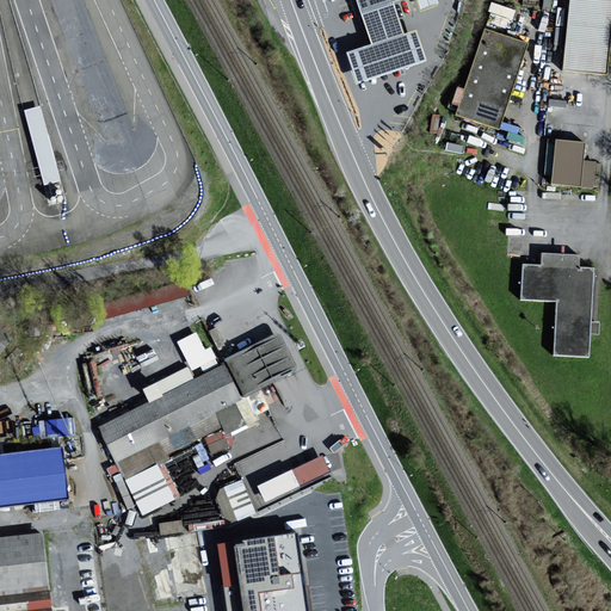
[(351,0),(357,16),(389,5),(400,0),(351,0)]
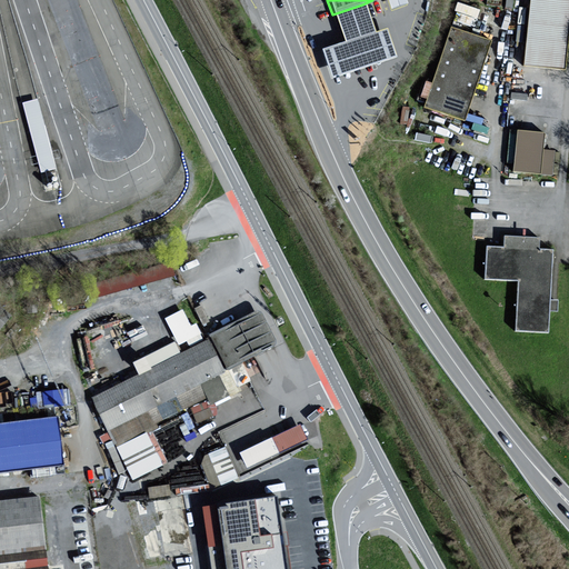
[(403,0),(385,0),(389,10),(406,5),(403,0)]
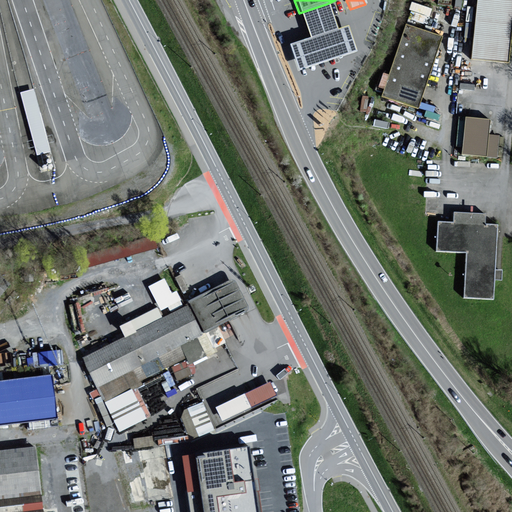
[(506,63),(511,0),(474,0),(470,60),(506,63)]
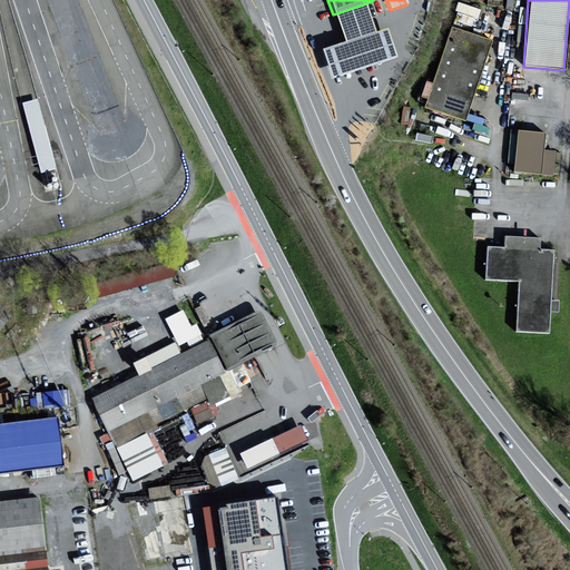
[(477,15),(479,8),(459,1),(457,8),(477,15)]
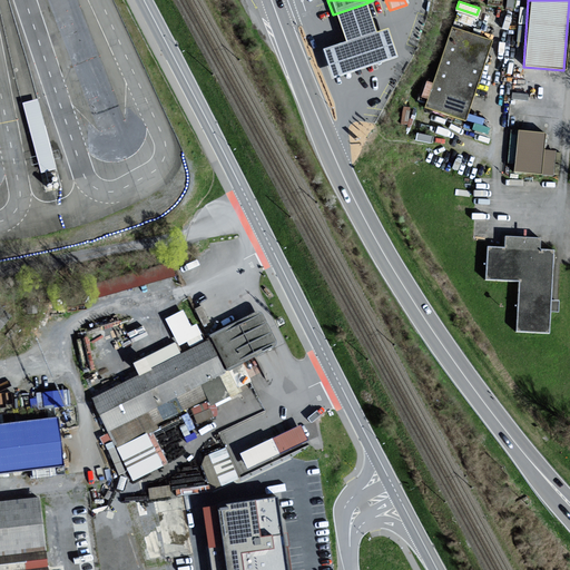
[(363,5),(333,15),(340,33),(342,41),(331,46),(317,50),(328,80),(341,76),(394,58),(384,29),(373,33),(371,29),(363,5)]
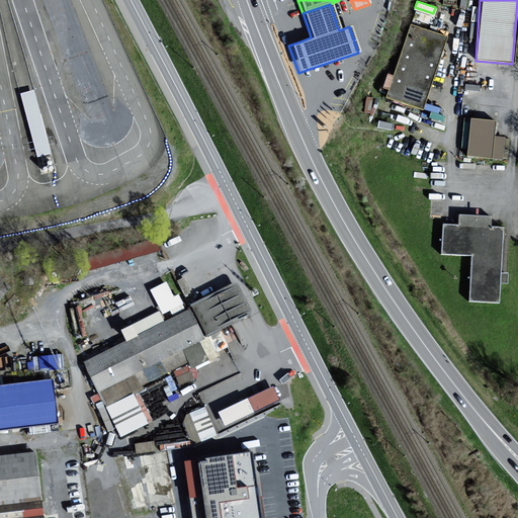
[(419,108),(442,38),(408,27),(384,97),(419,108)]
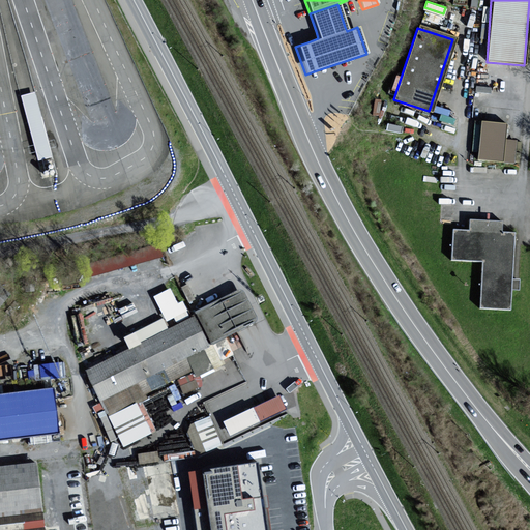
[(53,157),(36,91),(22,95),(39,162),(53,157)]
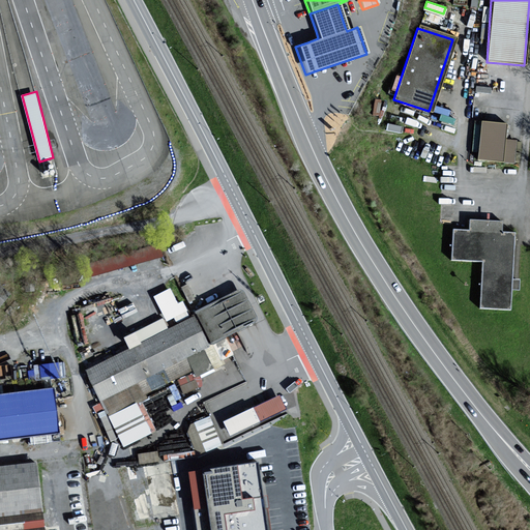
[(502,141),(503,124),(479,123),(476,163),(512,165),(513,142),(502,141)]
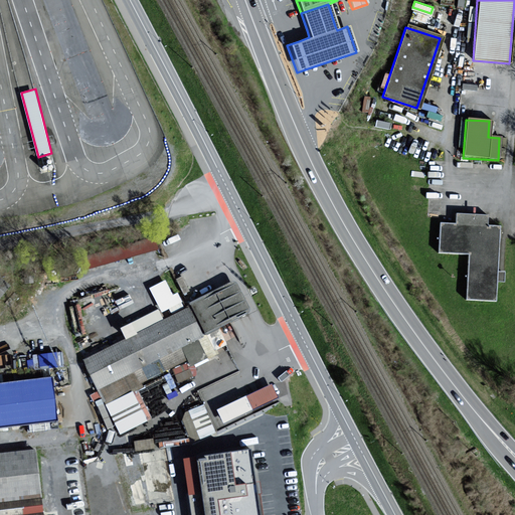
[(487,226),(487,216),(455,214),(454,226),(439,225),(437,254),(467,256),(465,302),(495,304),(496,282),(502,283),(503,271),(497,271),(499,227),(487,226)]
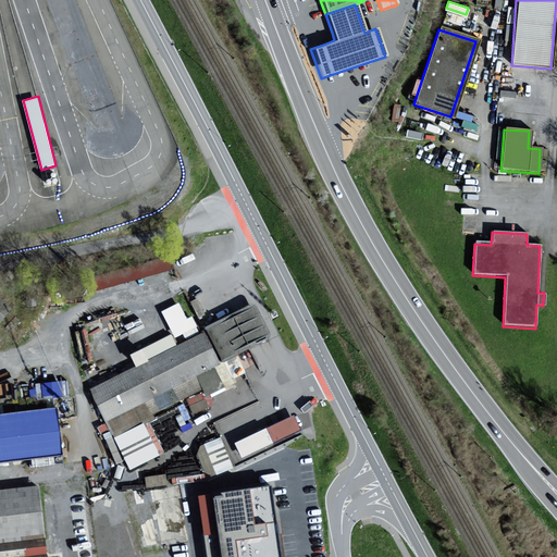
[(251,304),(229,316),(237,333),(246,350),(269,339),(271,337),(271,333),(257,306),(254,305),(251,304)]
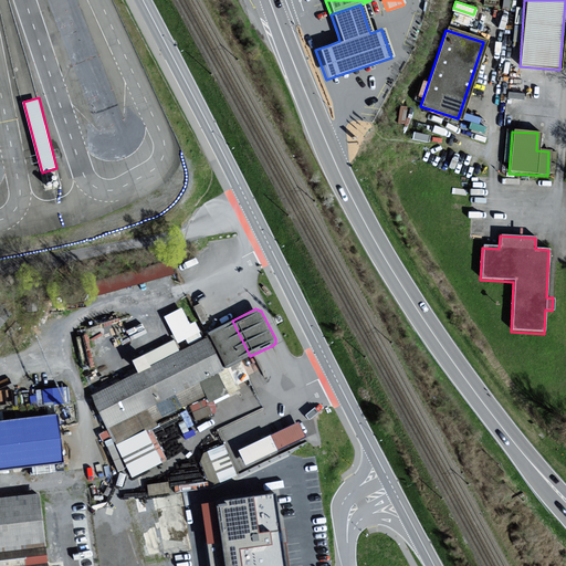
[(190,326),(182,310),(167,317),(178,341),(186,337),(188,343),(201,337),(195,324),(190,326)]
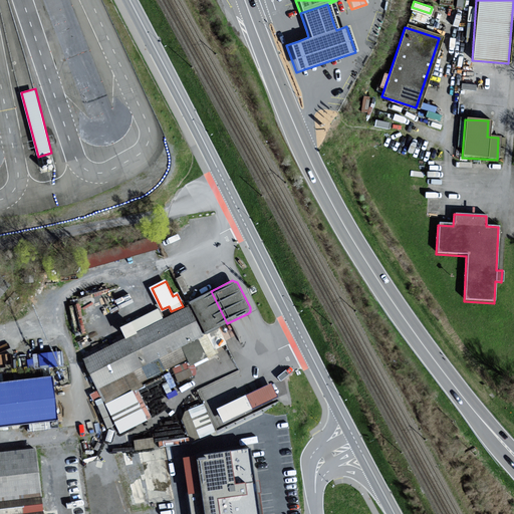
[(219,307),(211,291),(187,304),(189,309),(82,362),(118,434),(150,419),(134,388),(185,362),(188,367),(217,353),(215,349),(235,339),(227,323),(219,307)]
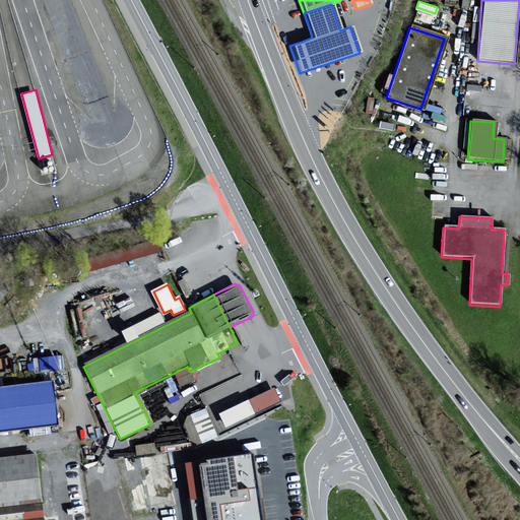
[(40,354),(40,368),(62,367),(62,354),(40,354)]
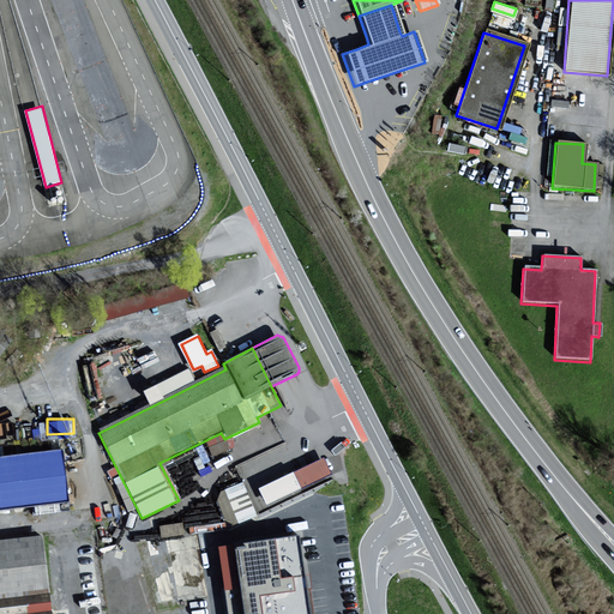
[(0,510),(64,503),(58,451),(0,458),(0,510)]
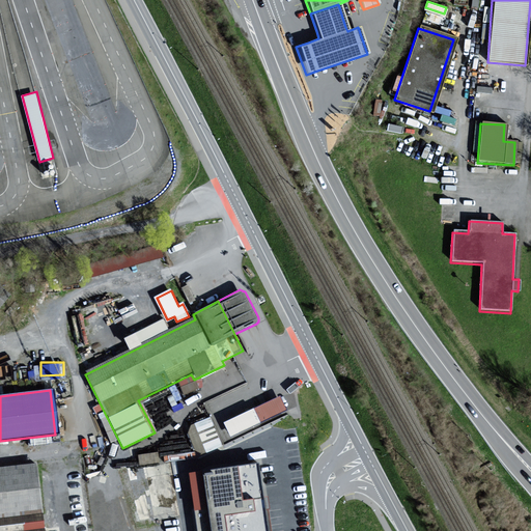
[(288,410),(281,396),(225,422),(231,437),(288,410)]
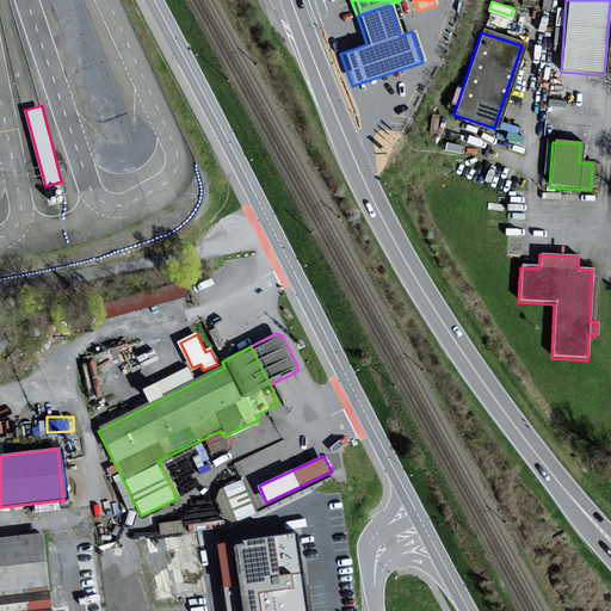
[(211,489),(227,524),(257,511),(241,476),(211,489)]
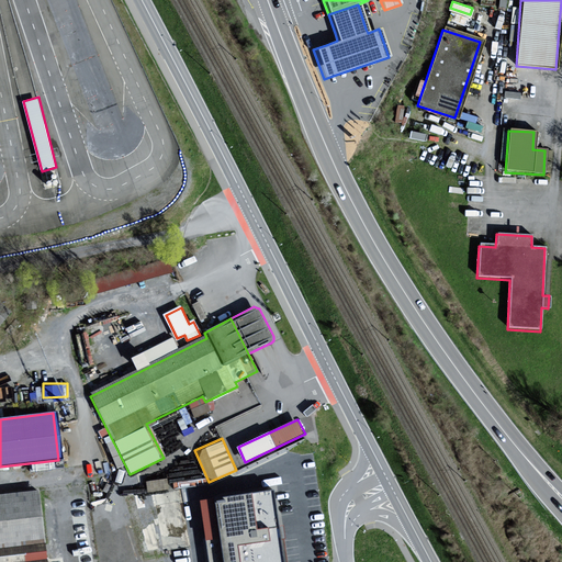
[(167,475),(146,479),(148,495),(169,492),(167,475)]
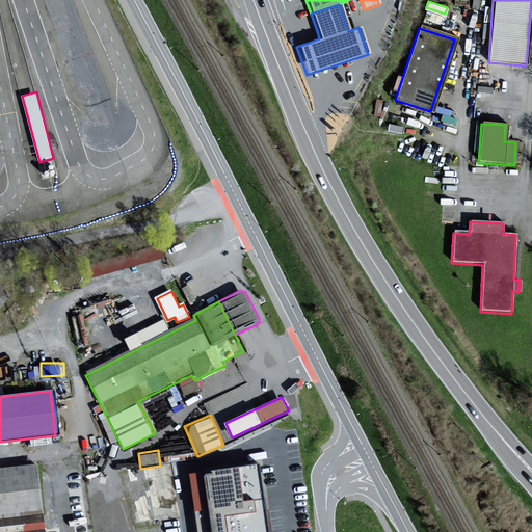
[(271,531),(263,462),(190,472),(197,531),(271,531)]
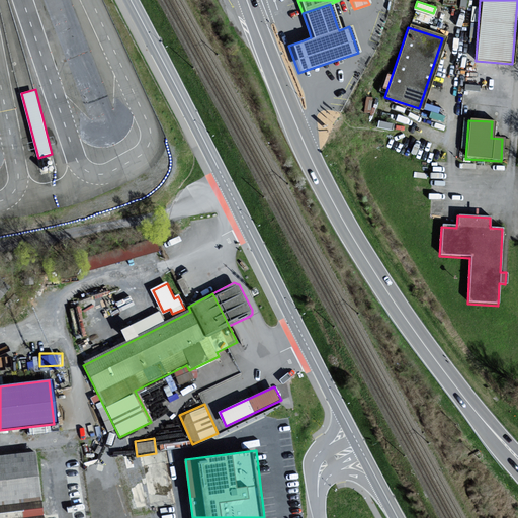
[(41,517),(34,452),(31,452),(0,456),(0,517),(41,517)]
